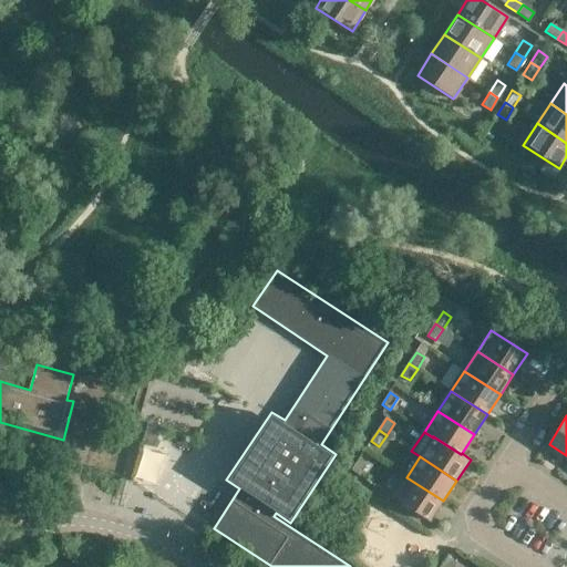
[(368,464),(360,459),(352,471),(360,475),(368,464)]
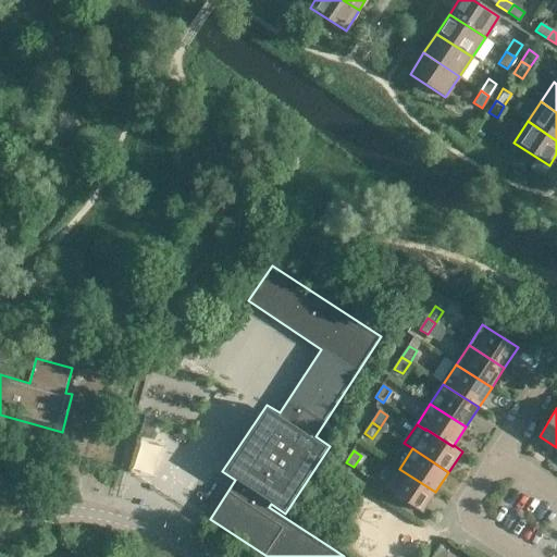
[(422,512),(435,492),(399,469),(392,481),(388,479),(380,481),(379,483),(422,512)]
